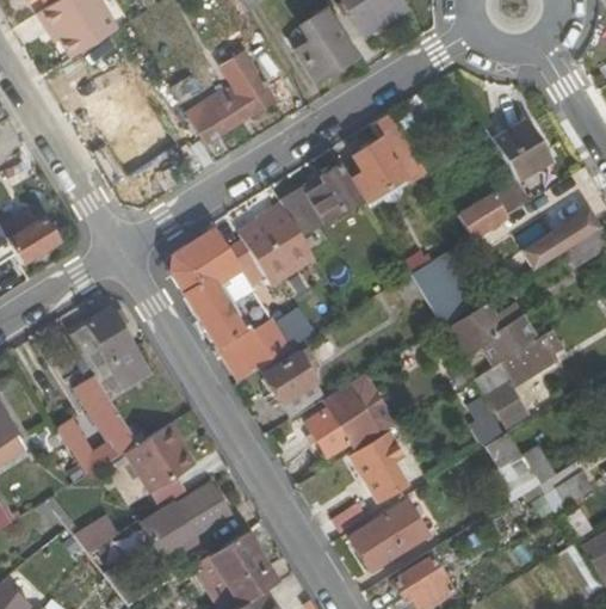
[(62,0),(41,13),(54,31),(59,29),(65,40),(75,56),(118,30),(100,0),(62,0)]
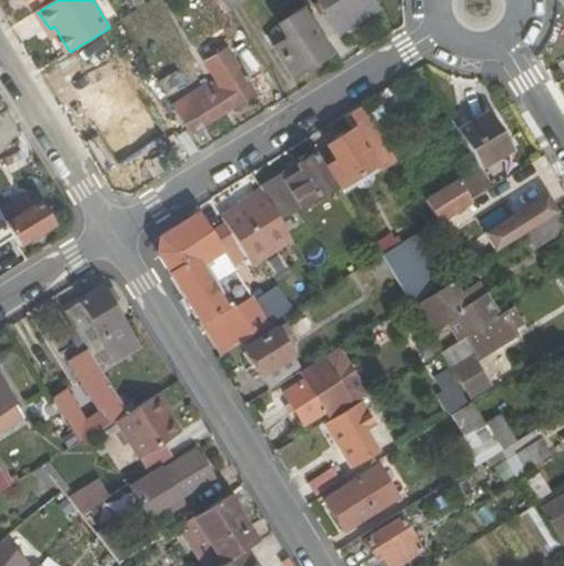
[(227,0),(232,9),(245,0),(227,0)]
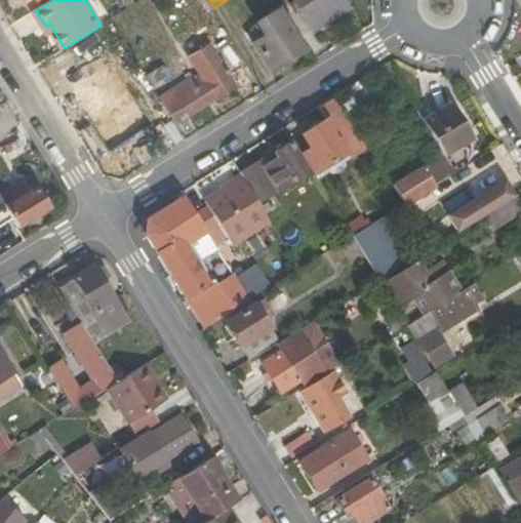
[(335,18),(355,7),(350,0),(296,0),(316,31),(335,18)]
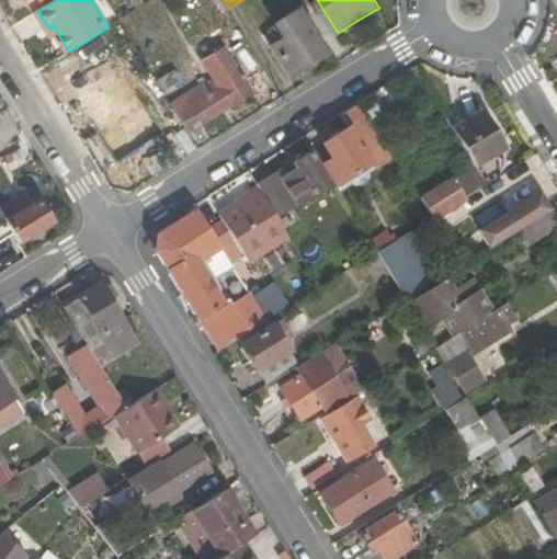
[(313,64),(333,50),(305,6),(276,24),(284,37),(273,44),(293,76),(313,64)]
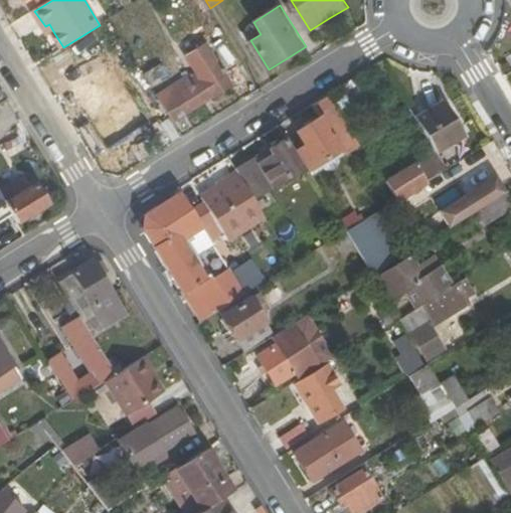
[(49,24),(45,26),(47,31),(50,35),(54,33),(49,24)]
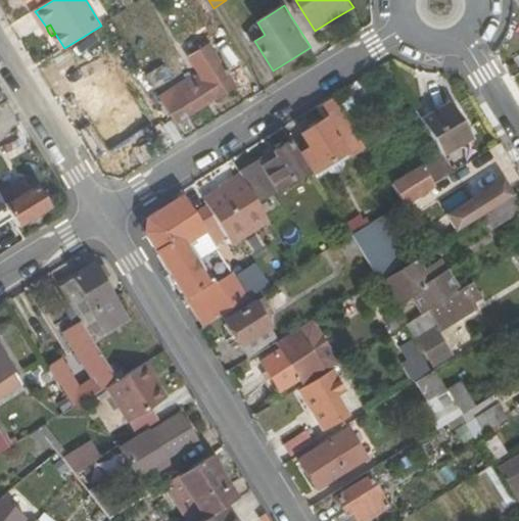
[(103,45),(96,34),(59,58),(66,70),(74,83),(106,63),(97,49),(103,45)]
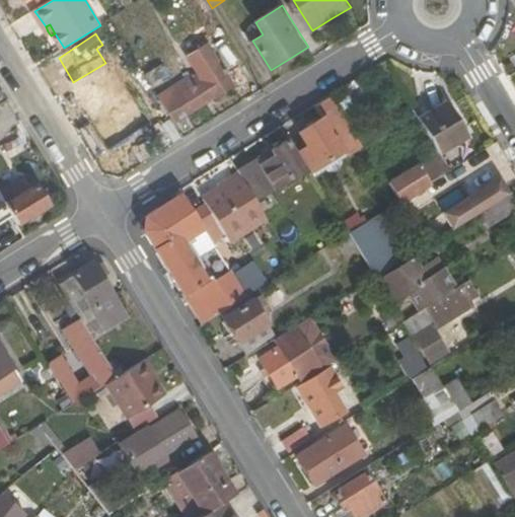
[(158,94),(175,123),(207,103),(237,84),(211,41),(186,56),(195,71),(158,94)]
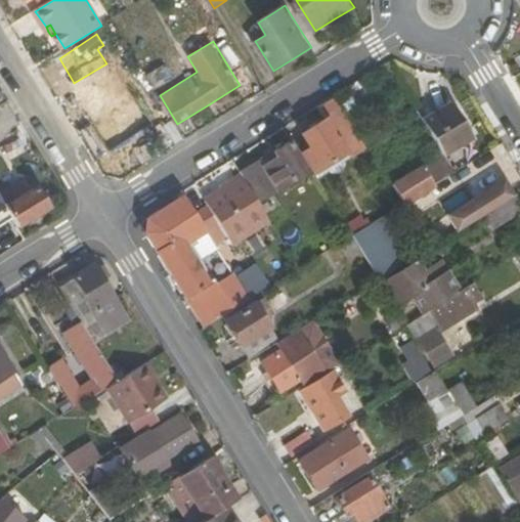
[(519,69),(519,50),(511,55),(519,69)]
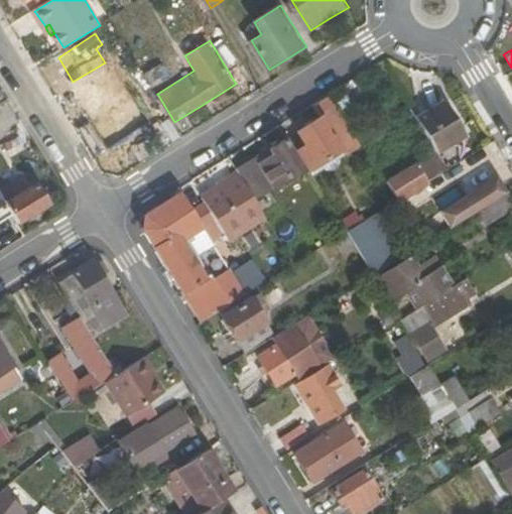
[(331,93),(315,102),(322,113),(308,122),(296,130),(304,144),(298,149),(311,170),(346,149),(349,153),(361,145),(331,93)]
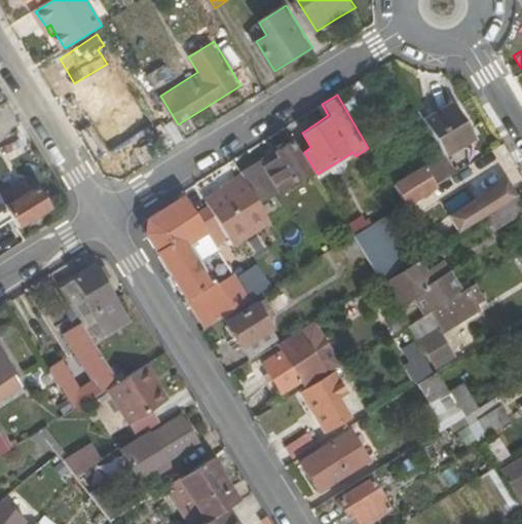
[(452,103),(423,121),(447,159),(477,140),(464,121),(452,103)]
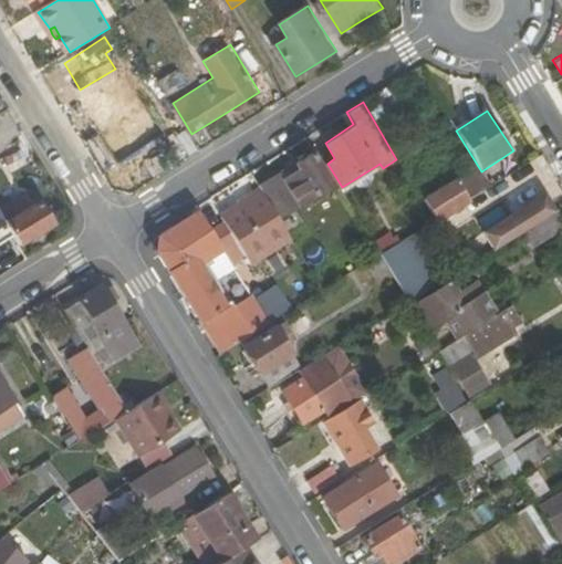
[(260,185),(264,192),(281,219),(334,186),(313,152),(287,168),(260,185)]
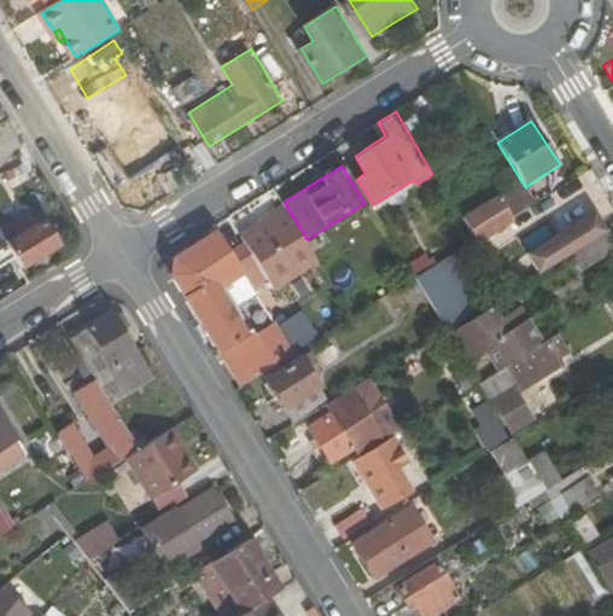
[(463,216),(479,242),(515,220),(497,195),(463,216)]
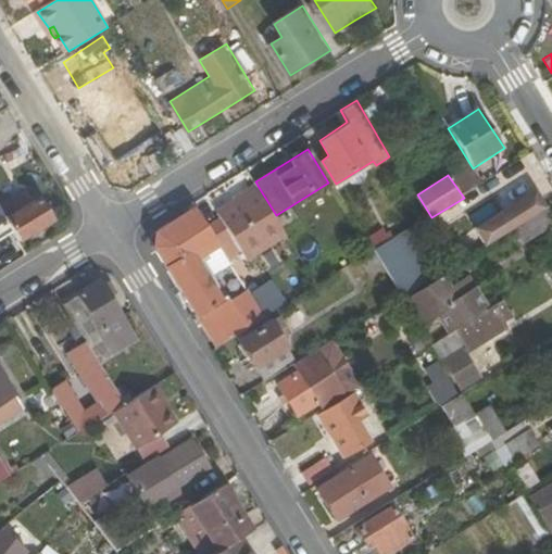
[(210,228),(229,259),(242,250),(248,259),(287,234),(276,215),(260,189),(240,201),(220,213),(224,219),(210,228)]
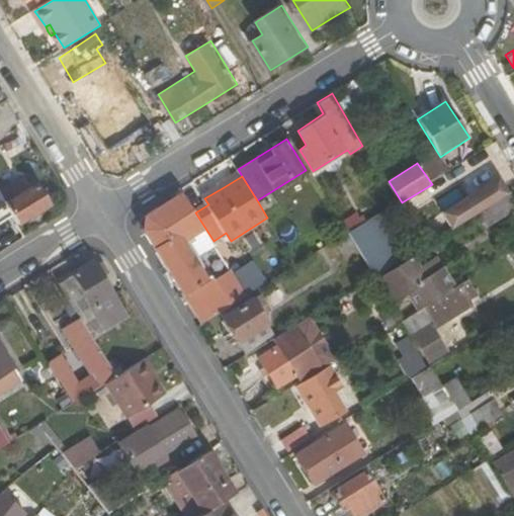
[(5,200),(20,224),(36,213),(53,203),(38,180),(5,200)]
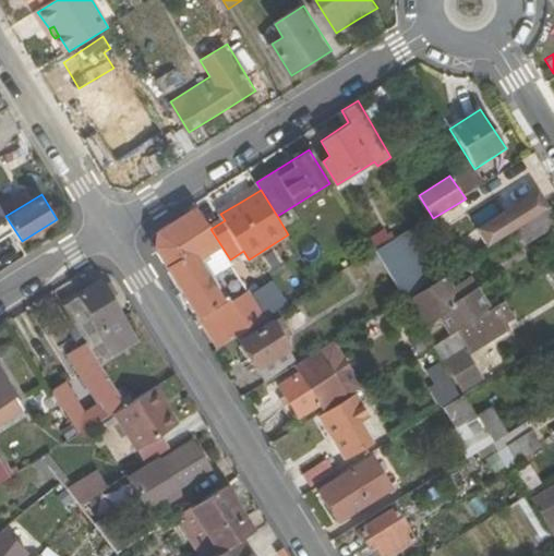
[(477,231),(489,250),(517,232),(550,213),(543,203),(538,194),(477,231)]
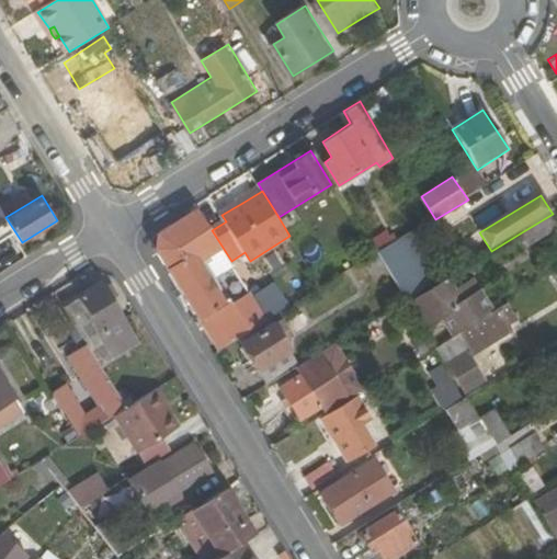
[(173,278),(219,352),(240,340),(270,320),(251,292),(234,303),(230,297),(213,281),(201,264),(222,251),(195,208),(175,221),(156,234),(155,248),(173,278)]
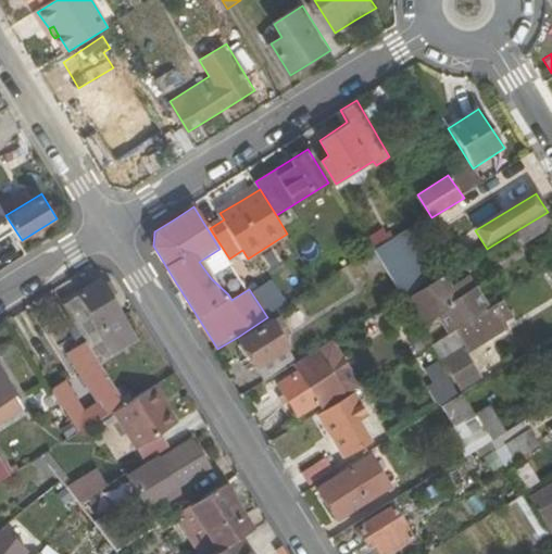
[(551,217),(548,212),(515,231),(523,243),(551,225),(551,217)]
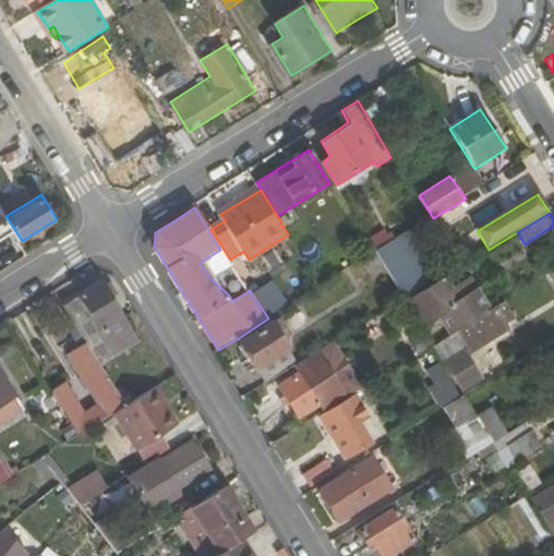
[(0,252),(5,250),(16,242),(0,216),(0,252)]
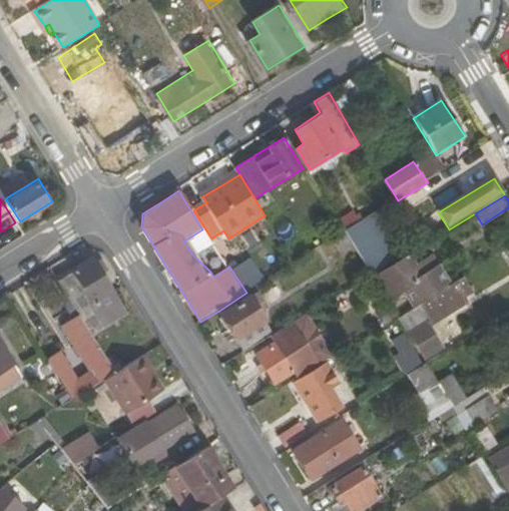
[(338,220),(346,231),(352,228),(363,221),(354,210),(338,220)]
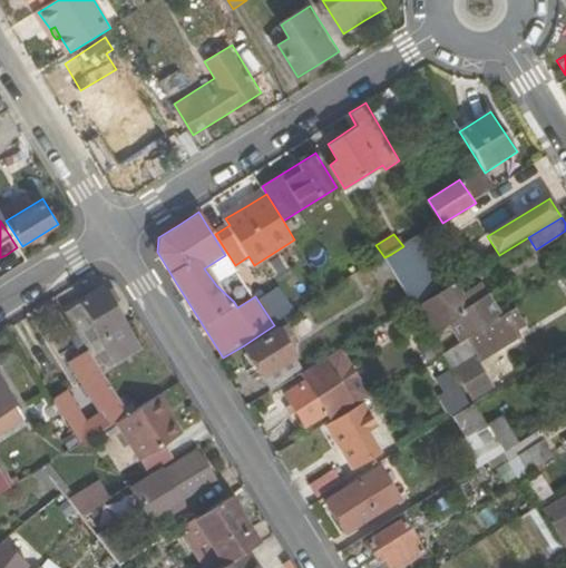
[(403,246),(391,254),(416,294),(438,281),(412,241),(403,246)]
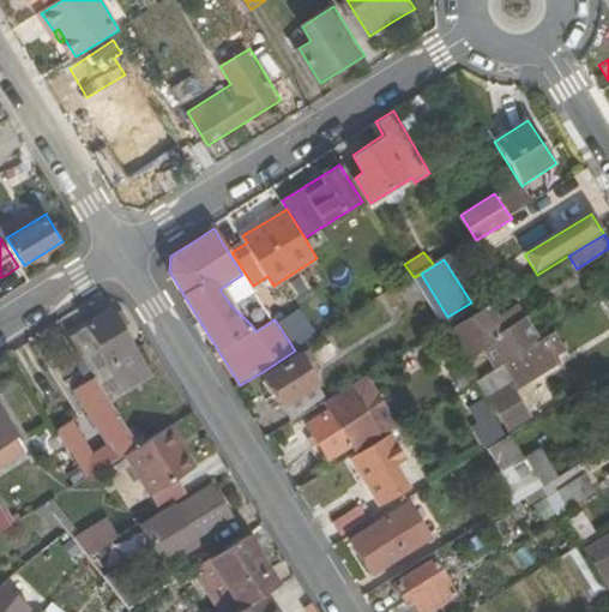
[(408,303),(423,294),(414,277),(398,287),(408,303)]
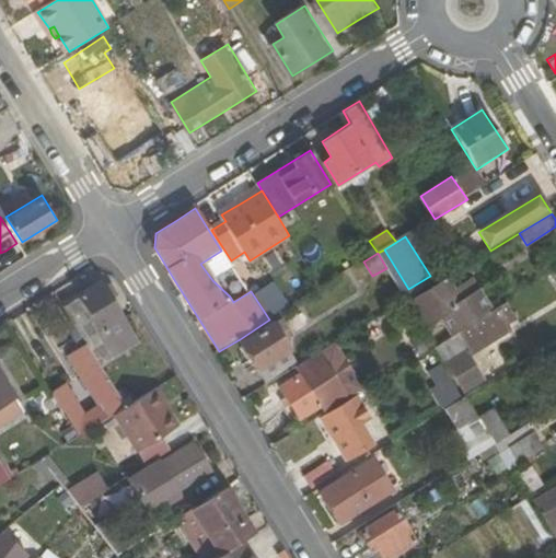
[(406,301),(435,346),(499,306),(482,278),(456,292),(447,277),(406,301)]
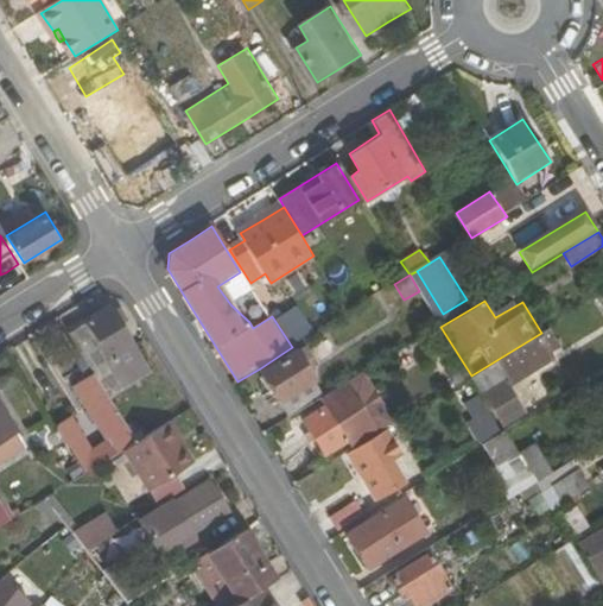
[(114,308),(73,333),(96,371),(109,391),(150,366),(132,336),(114,308)]
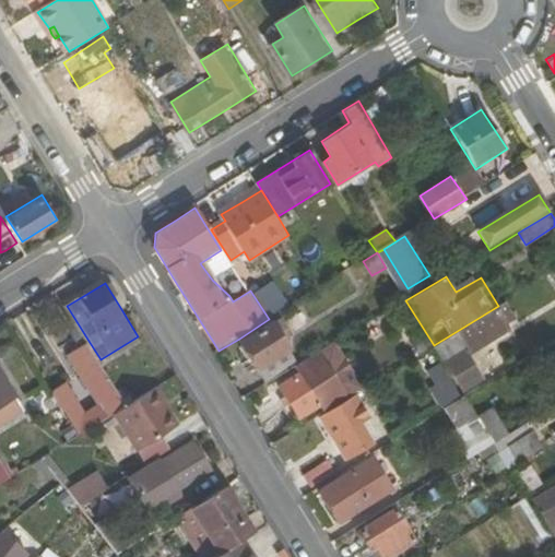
[(498,306),(434,345),(447,366),(463,392),(485,378),(472,356),(512,330),(509,324),(516,319),(505,301),(498,306)]
